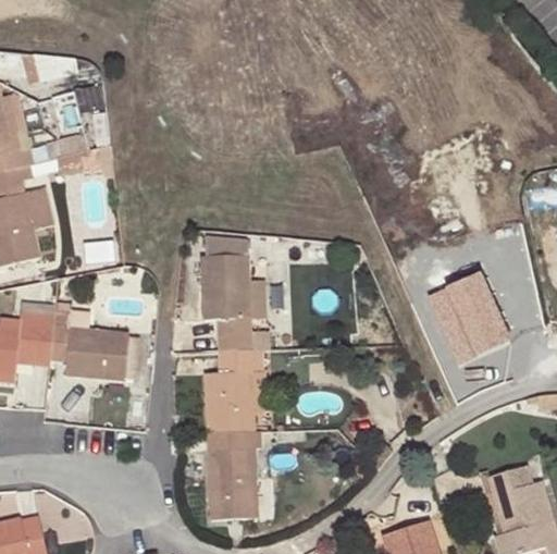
[(75,58),(53,57),(53,75),(76,77),(75,58)]
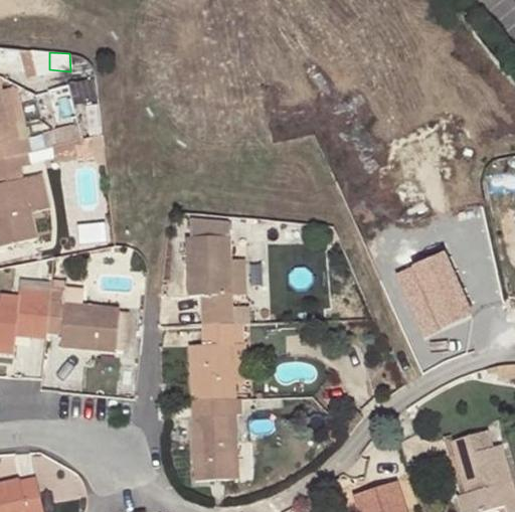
[(0,156),(21,151),(13,121),(9,123),(0,89),(0,156)]
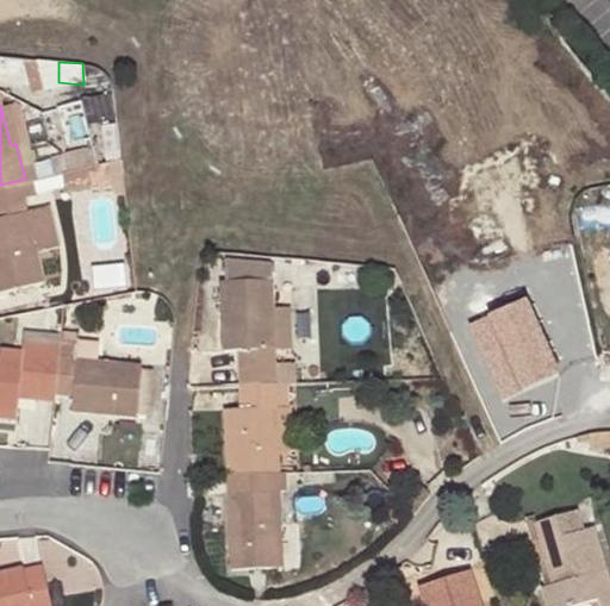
[(112,193),(125,191),(120,156),(86,164),(91,191),(112,187),(112,193)]
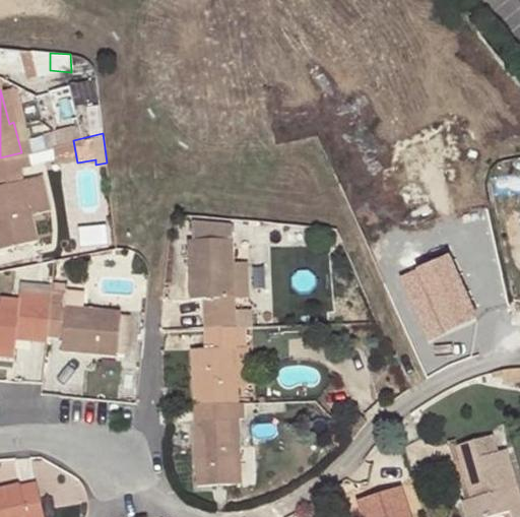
[(0,157),(0,247),(37,238),(31,212),(33,212),(22,178),(19,168),(27,165),(25,152),(21,152),(0,157)]
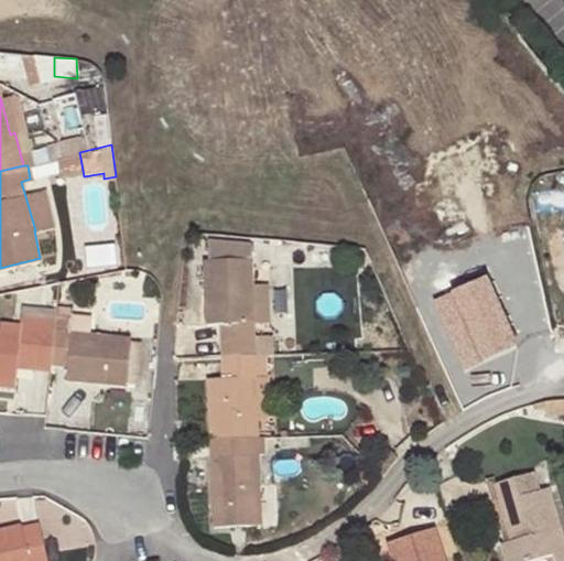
[(24,193),(35,230),(42,228),(33,191),(24,193)]
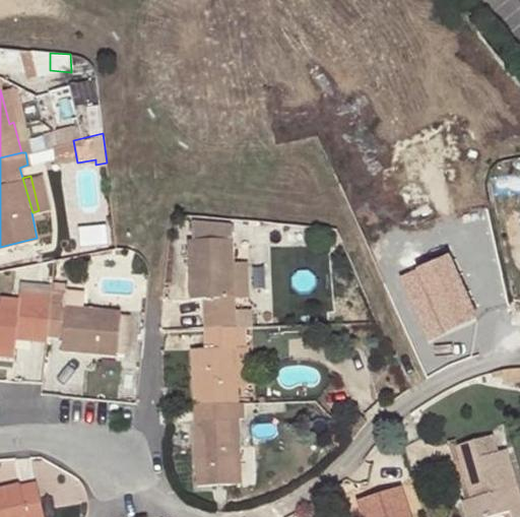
[(203,313),(203,328),(215,327),(234,327),(234,298),(232,262),(231,239),(187,239),(190,297),(203,297),(216,297),(217,313),(203,313)]
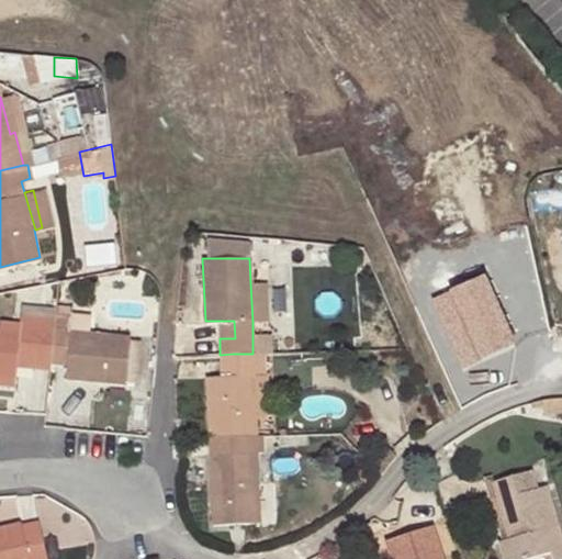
[(483,276),(433,299),(465,370),(515,347),(483,276)]
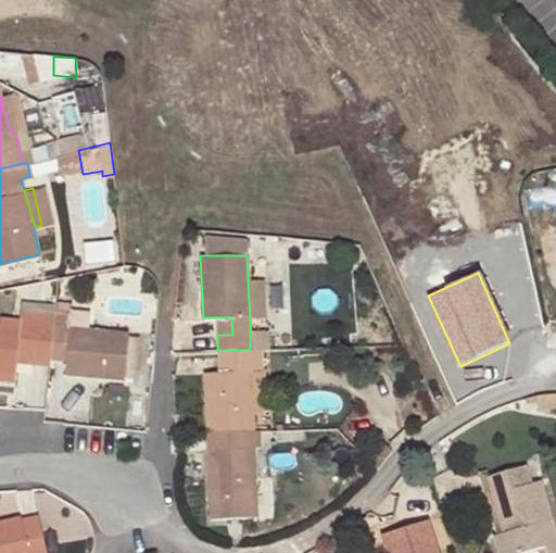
[(248,280),(250,318),(264,318),(262,280),(248,280)]
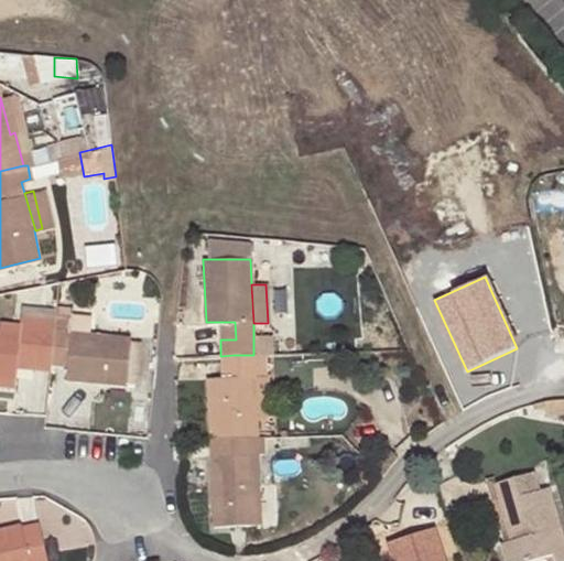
[(0,330),(20,333),(21,326),(20,324),(0,322),(0,330)]
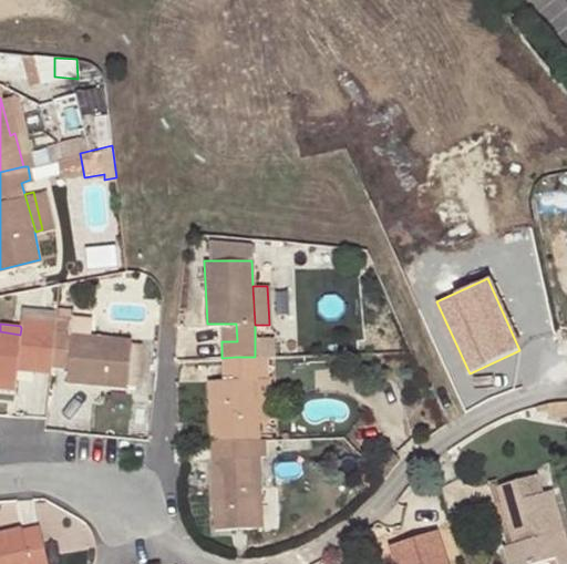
[(222,324),(222,341),(237,341),(236,324),(222,324)]
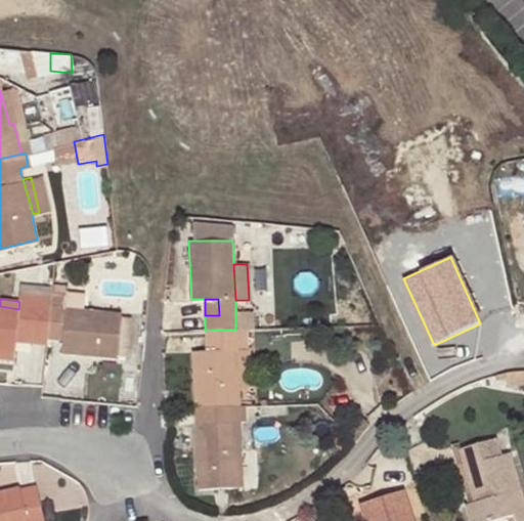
[(31,340),(46,342),(46,337),(48,320),(49,307),(19,303),(18,309),(0,306),(0,349),(13,351),(15,339),(16,324),(32,327),(31,340)]
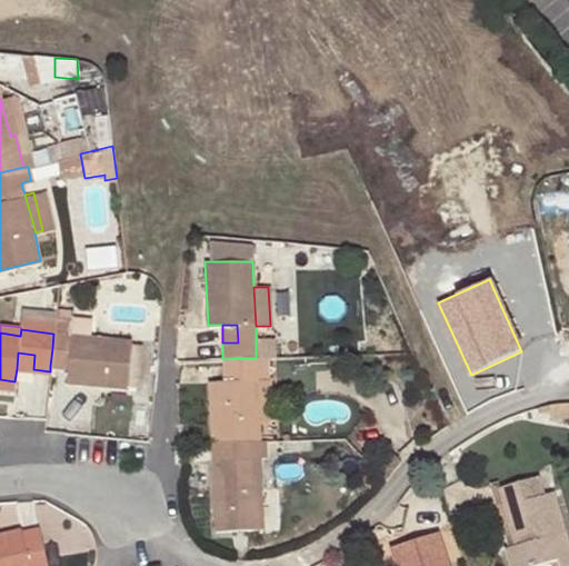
[(130,343),(53,334),(52,348),(68,350),(66,368),(65,380),(126,386),(130,343)]
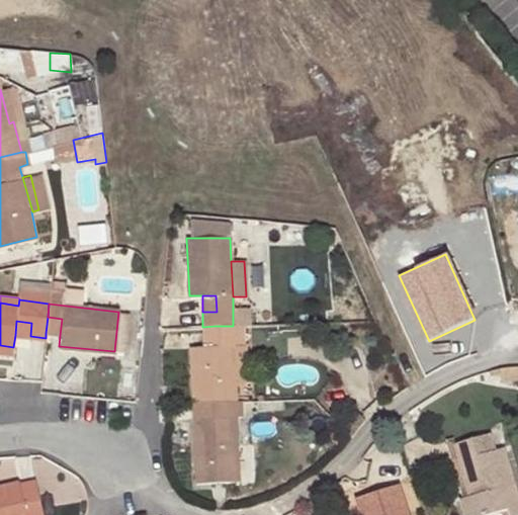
[(62,319),(48,317),(46,333),(60,335),(62,319)]
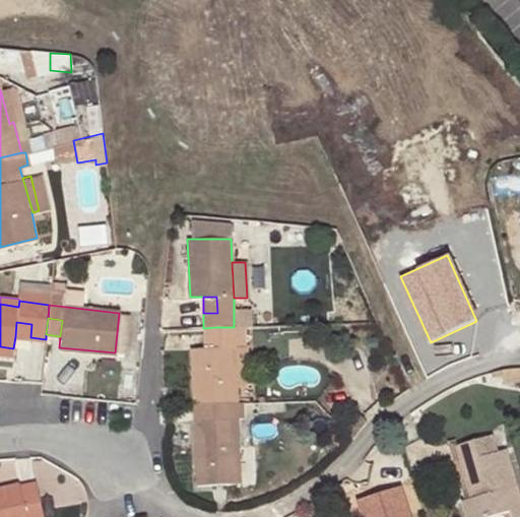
[(15,336),(30,337),(31,324),(16,322),(15,336)]
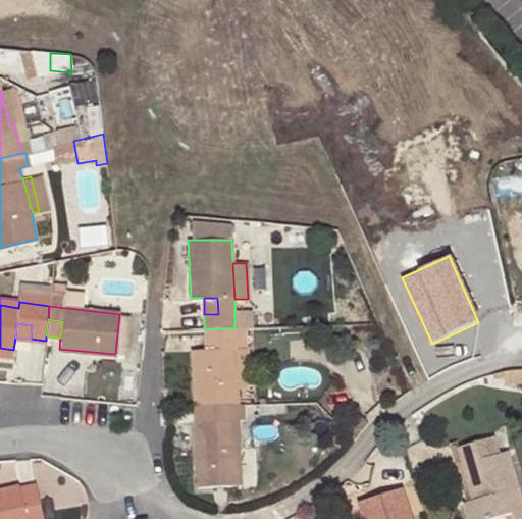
[(194,349),(196,405),(239,404),(238,376),(237,348),(246,347),(245,328),(235,328),(216,328),(217,348),(205,349),(194,349)]
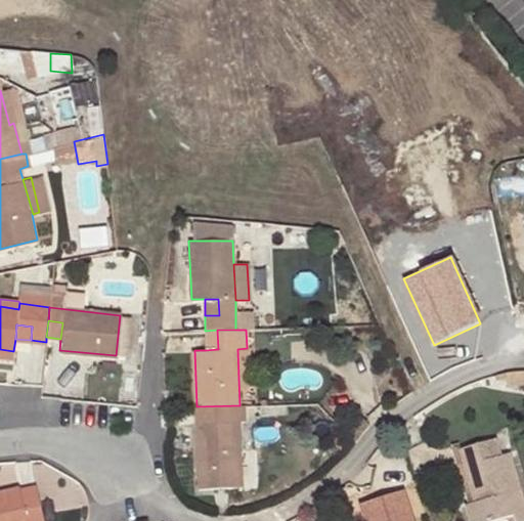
[(217,330),(205,331),(206,350),(218,349),(217,330)]
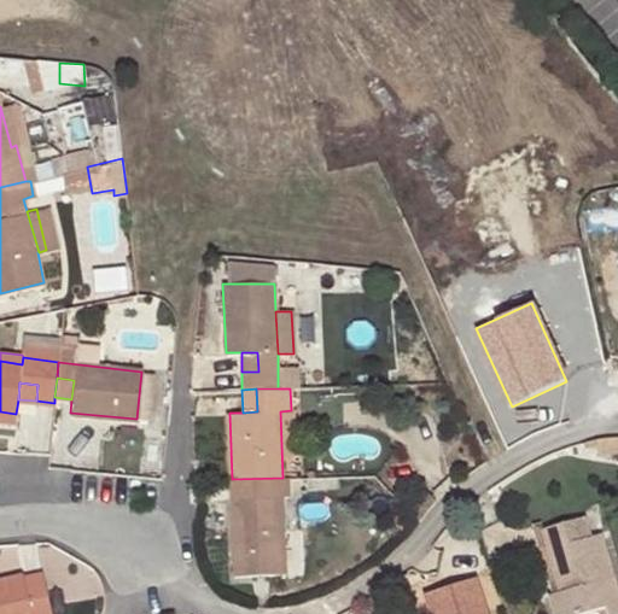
[(293,445),(292,410),(291,410),(280,411),(281,445),(293,445)]
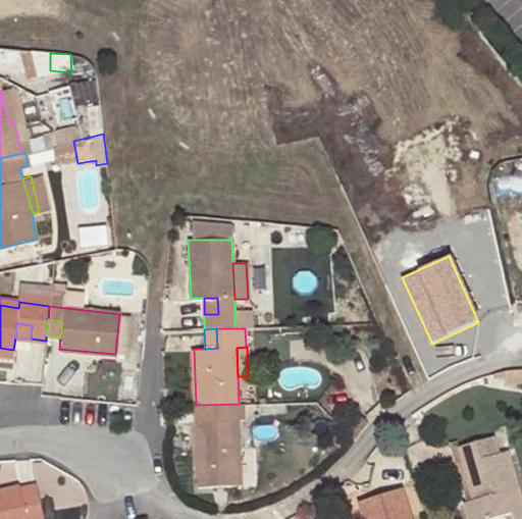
[(13,350),(0,348),(0,357),(11,358),(13,350)]
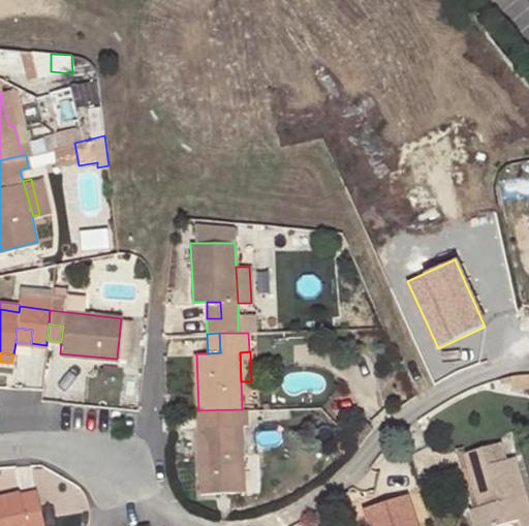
[(248,425),(247,409),(242,409),(198,410),(200,492),(245,491),(244,455),(242,425),(248,425)]
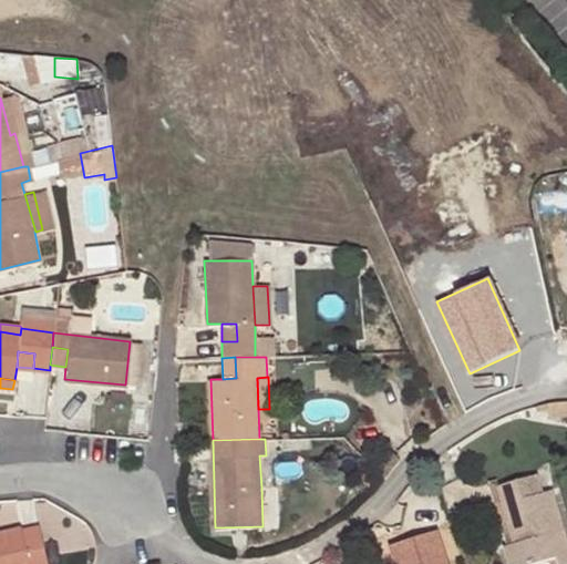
[(544,492),(537,472),(496,483),(503,504),(511,501),(523,539),(514,541),(504,544),(509,563),(525,563),(557,555),(559,563),(566,563),(566,539),(553,490),(544,492)]
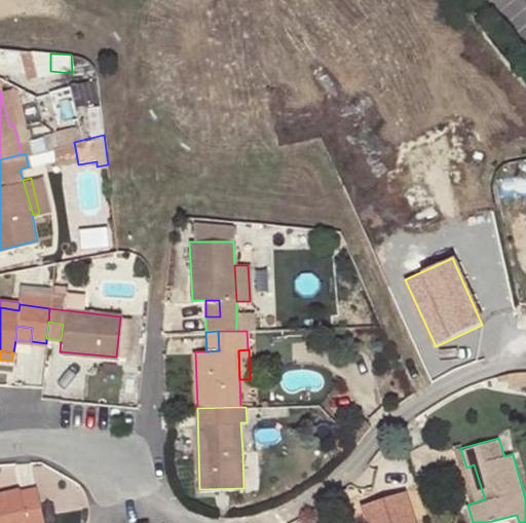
[(252,452),(242,452),(243,488),(253,487),(252,452)]
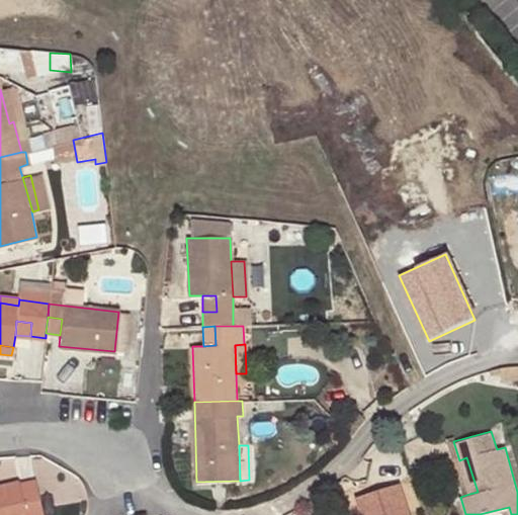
[(466,457),(459,460),(469,494),(478,492),(466,457)]
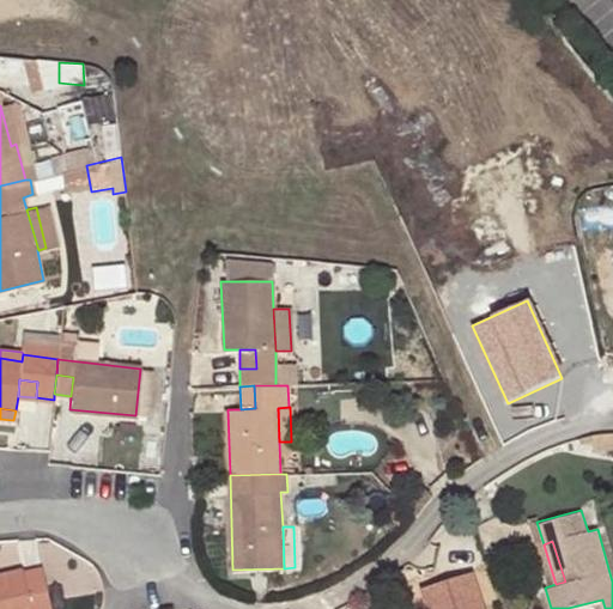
[(0,608),(53,608),(47,578),(28,582),(24,570),(23,566),(0,571),(0,608)]
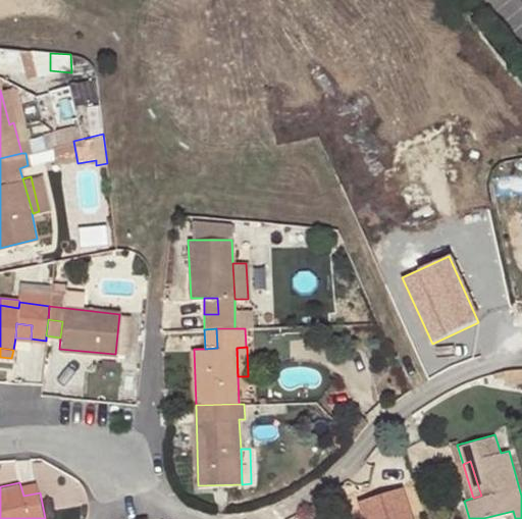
[(37,482),(20,485),(23,496),(40,492),(37,482)]
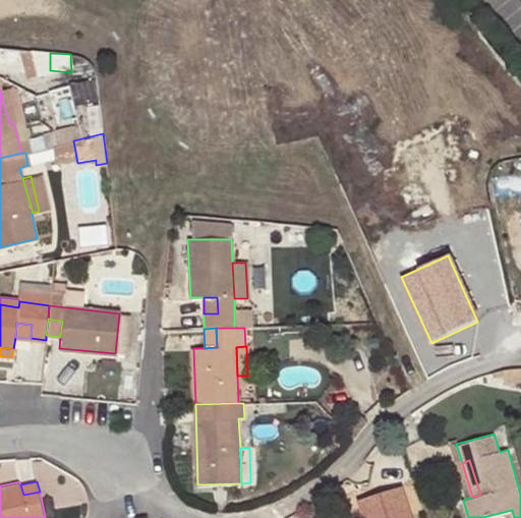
[(364,517),(411,517),(403,487),(359,501),(364,517)]
